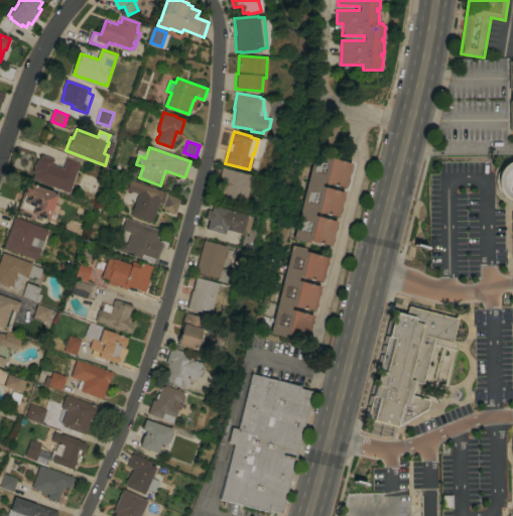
[(317,150),(331,154),(331,156),(354,163),(353,165),(354,166),(353,172),(352,172),(350,177),(352,177),(350,184),(349,184),(348,187),(324,181),(323,185),(347,191),(346,195),(347,195),(345,203),(344,202),(343,207),(344,207),(343,214),(341,214),(341,217),(316,211),(315,215),(339,221),(339,224),(340,224),(338,231),(337,231),(336,235),(337,236),(335,243),(334,242),(333,245),(309,239),(308,242),(295,239),(317,150)]
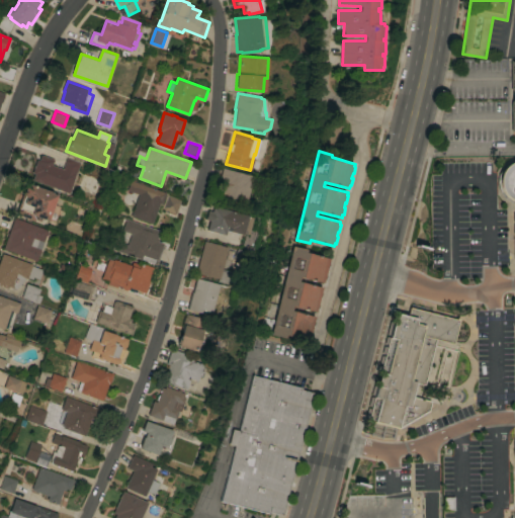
[(82,162),(70,193),(33,179),(35,174),(33,173),(38,160),(40,160),(43,155),(56,160),(54,165),(65,169),(69,158),(82,162)]
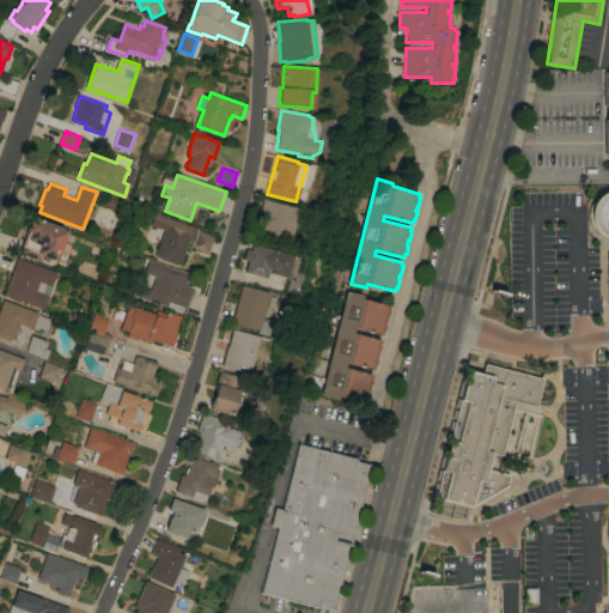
[(608,236),(607,236),(602,234),(598,231),(596,228),(594,224),(592,219),(592,214),(592,210),(594,206),(595,201),(598,198),(601,194),(606,192),(608,192),(608,236)]
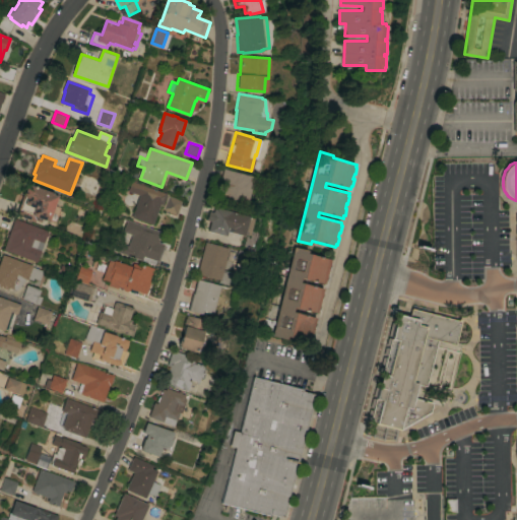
[(245,208),(215,200),(224,169),(254,177),(245,208)]
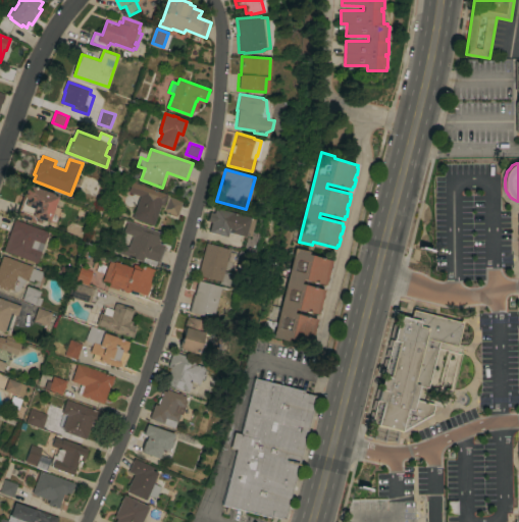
[(134,217),(141,196),(130,192),(133,181),(168,194),(164,205),(161,204),(154,224),(134,217)]
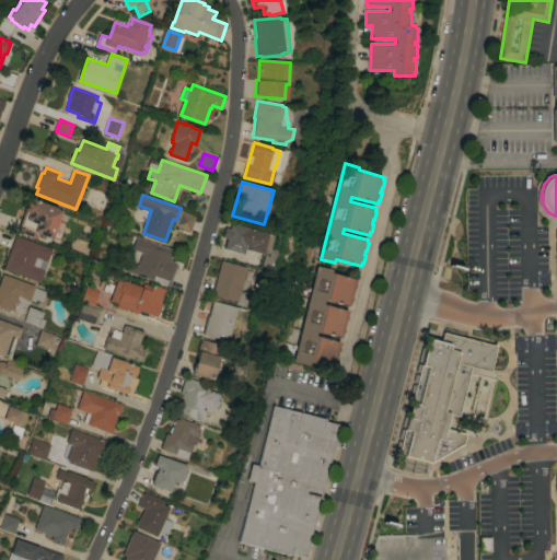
[(66,210),(61,221),(60,220),(54,237),(47,235),(45,240),(39,236),(38,238),(19,231),(24,216),(25,216),(32,198),(66,210)]
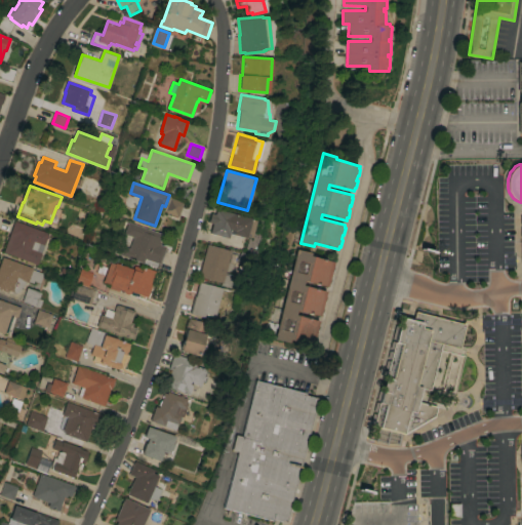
[(186,202),(179,216),(167,211),(172,197),(186,202)]
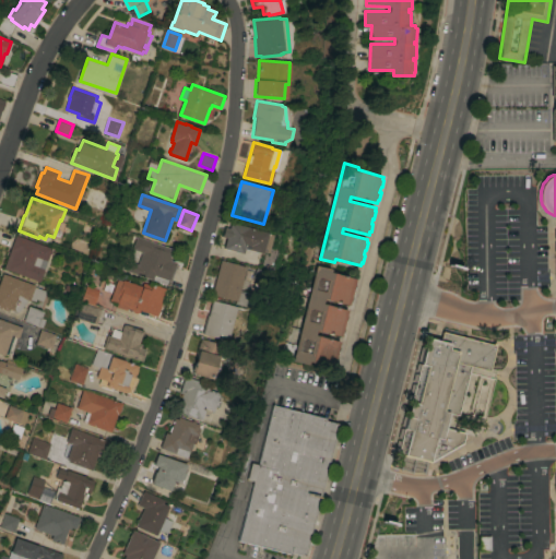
[(268,233),(268,234),(272,235),(267,253),(262,252),(262,253),(244,248),(243,253),(224,248),(227,238),(223,237),(225,226),(229,228),(232,222),(268,233)]
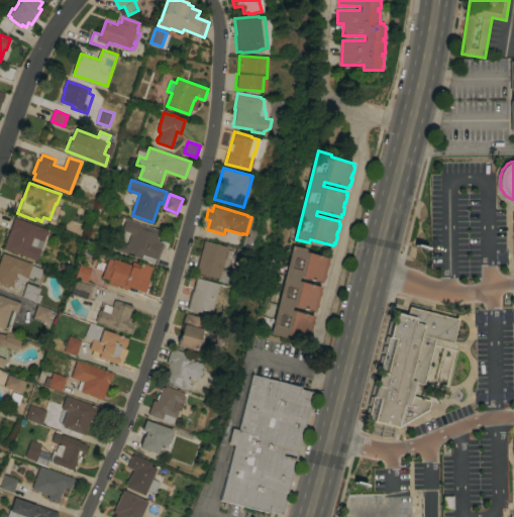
[(5,247),(16,217),(49,229),(49,230),(50,231),(49,234),(48,234),(38,261),(5,247)]
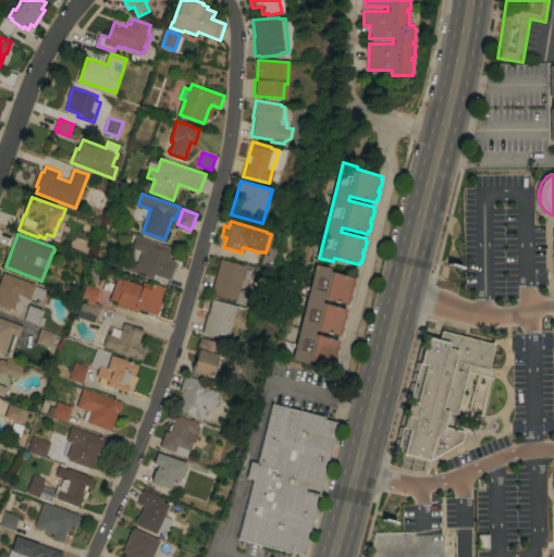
[(172,247),(170,256),(172,257),(171,259),(176,261),(175,263),(179,264),(172,284),(165,282),(165,283),(126,269),(128,260),(138,263),(143,251),(133,248),(138,235),(172,247)]
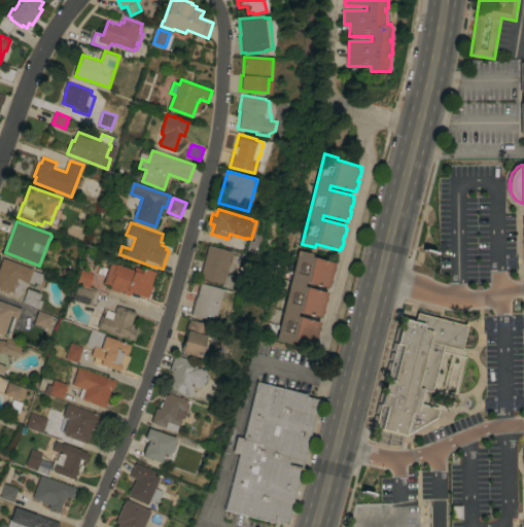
[(209,245),(232,251),(225,273),(234,276),(231,288),(220,285),(221,283),(200,277),(209,245)]
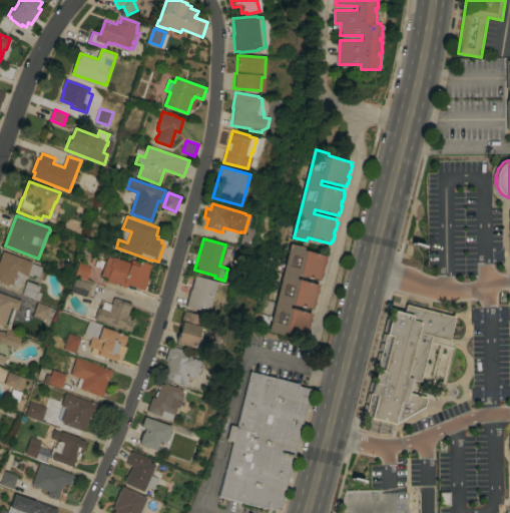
[(292,243),(305,246),(305,249),(328,255),(327,259),(329,259),(327,266),(325,266),(324,270),(326,270),(324,278),(323,277),(322,280),(298,274),(297,279),(321,285),(320,287),(321,288),(319,296),(318,295),(317,299),(319,299),(317,306),(315,306),(315,309),(291,303),(290,308),(314,314),(313,316),(314,316),(312,323),(311,323),(310,328),(311,328),(309,335),(308,335),(307,338),(283,332),(282,334),(270,331),(292,243)]
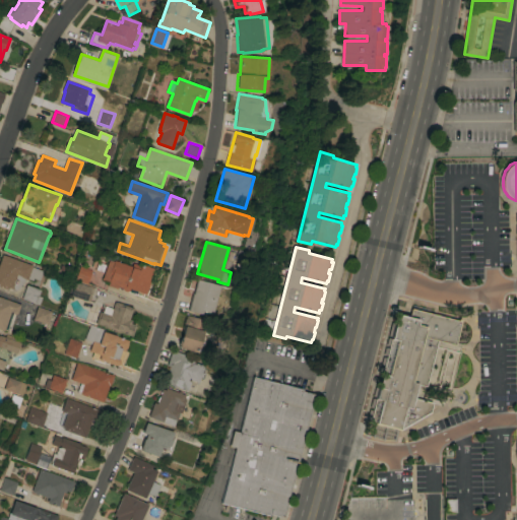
[(9,286),(8,288),(0,285),(0,265),(4,254),(35,265),(34,266),(45,270),(42,279),(36,277),(35,280),(29,278),(29,279),(26,278),(25,280),(24,282),(22,285),(20,287),(18,289),(9,286)]
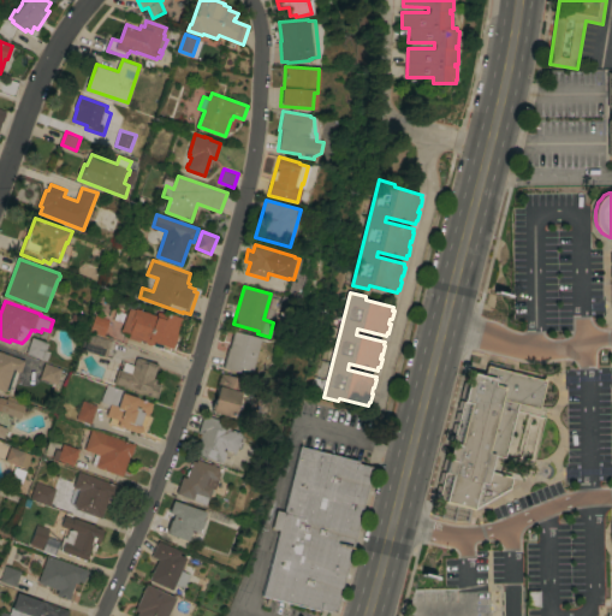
[(141,339),(141,342),(129,338),(131,333),(123,331),(131,307),(137,309),(137,308),(158,315),(159,312),(168,314),(170,313),(183,318),(177,332),(179,332),(173,348),(164,344),(162,348),(155,344),(156,342),(155,342),(154,343),(152,345),(147,343),(147,341),(141,339)]
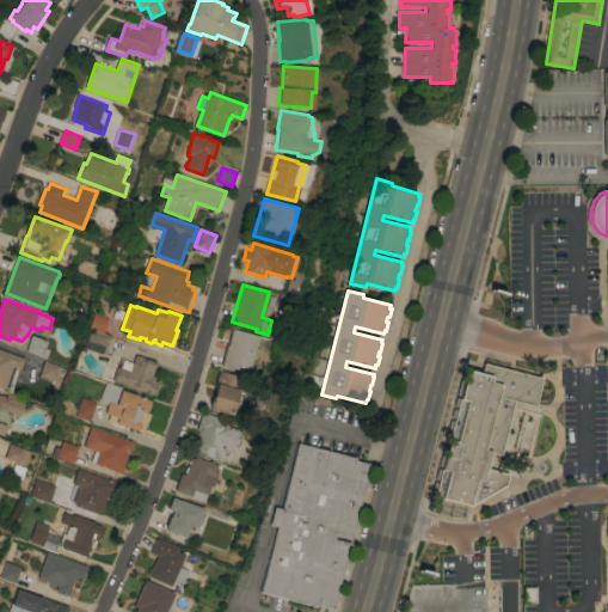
[(97,312),(111,318),(104,334),(91,329),(97,312)]
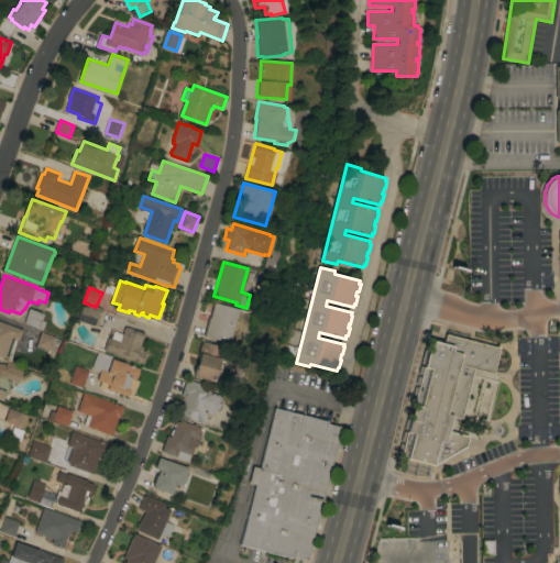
[(231,340),(220,337),(219,340),(205,335),(209,316),(210,317),(215,301),(239,308),(231,340)]
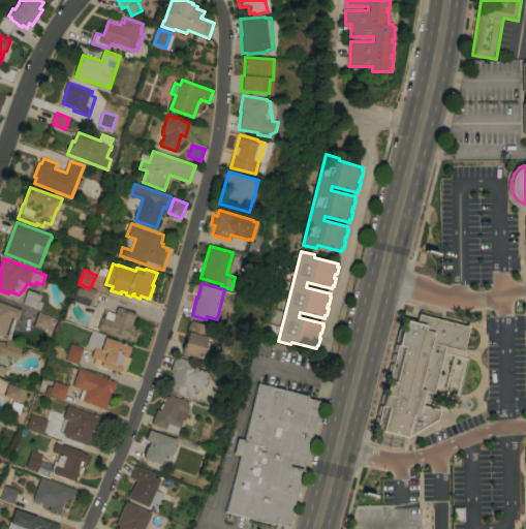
[(76,285),(91,290),(92,289),(98,291),(92,307),(71,299),(76,285)]
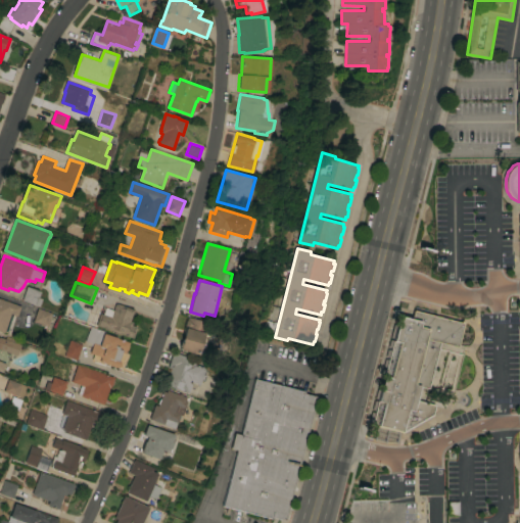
[(29,286),(43,291),(41,297),(44,298),(42,305),(38,304),(24,300),(29,286)]
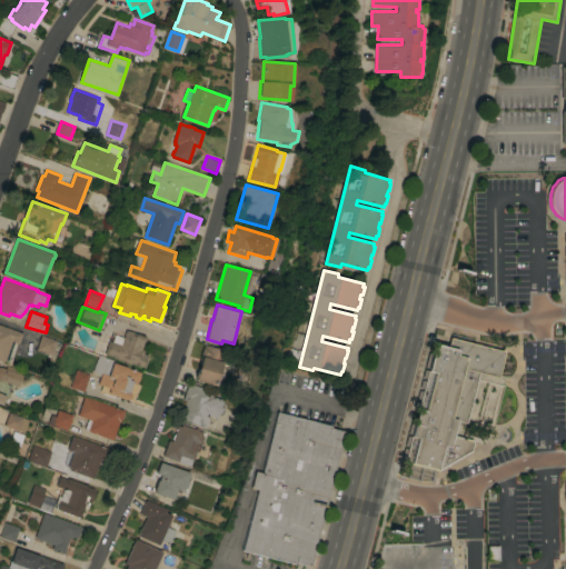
[(0,323),(25,332),(21,343),(18,342),(11,361),(7,359),(6,361),(0,359),(0,323)]
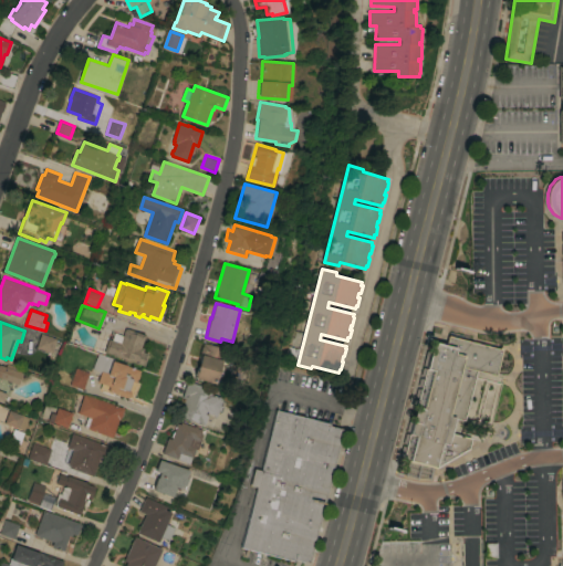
[(110,338),(113,339),(115,332),(124,335),(127,328),(146,335),(142,347),(144,348),(143,352),(148,353),(144,366),(132,362),(132,363),(125,360),(125,358),(105,352),(110,338)]
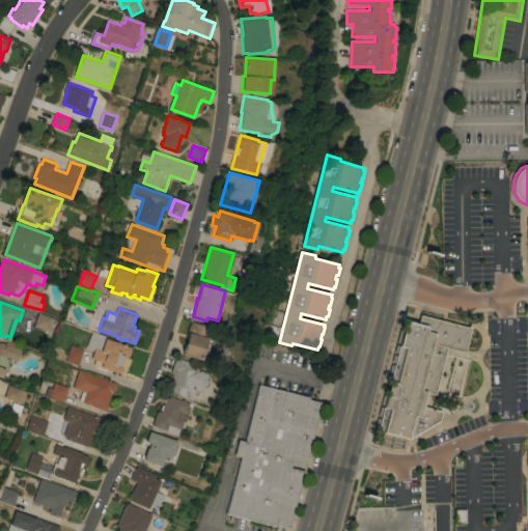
[(40,312),(55,317),(50,331),(35,326),(40,312)]
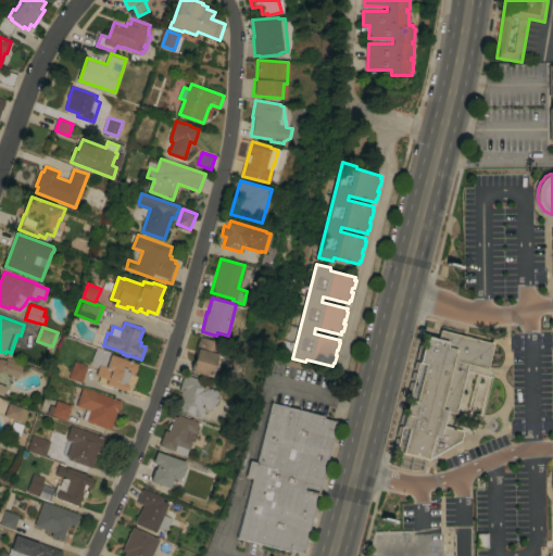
[(397,450),(426,336),(439,339),(441,329),(494,343),(488,368),(495,370),(493,376),(467,369),(456,413),(455,412),(452,427),(464,430),(462,440),(429,458),(397,450)]
